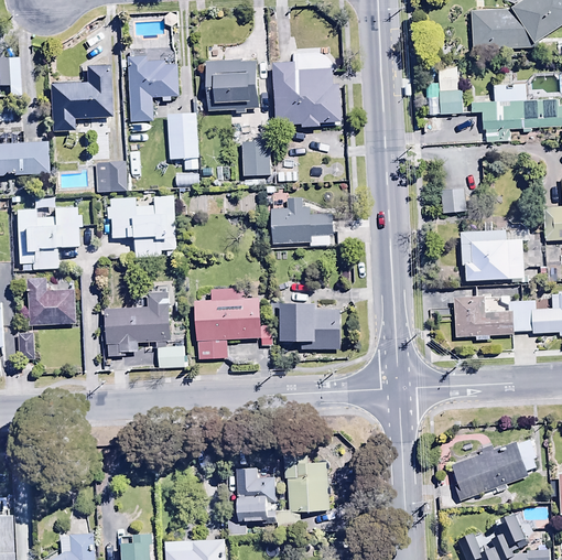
[(561,25),(561,0),(521,0),(512,7),(471,8),(472,50),(538,46),(538,42),(561,25)]
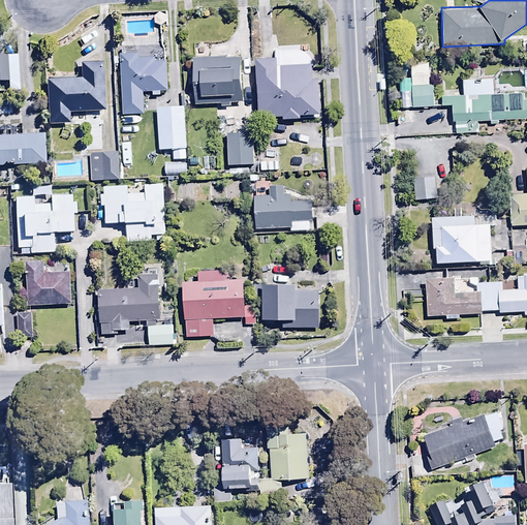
[(303,51),(296,49),(271,49),(272,60),(256,60),(258,119),(283,118),(283,120),(300,120),(299,115),(319,115),(318,81),(311,81),(311,63),(308,56),(303,51)]
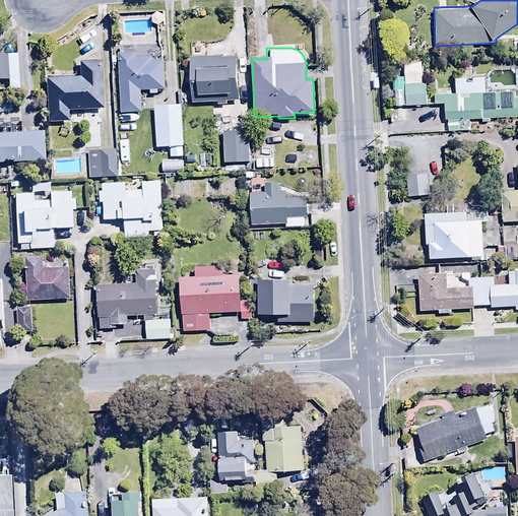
[(135,52),(117,53),(119,112),(140,111),(139,88),(164,87),(163,59),(151,59),(151,56),(135,57),(135,52)]
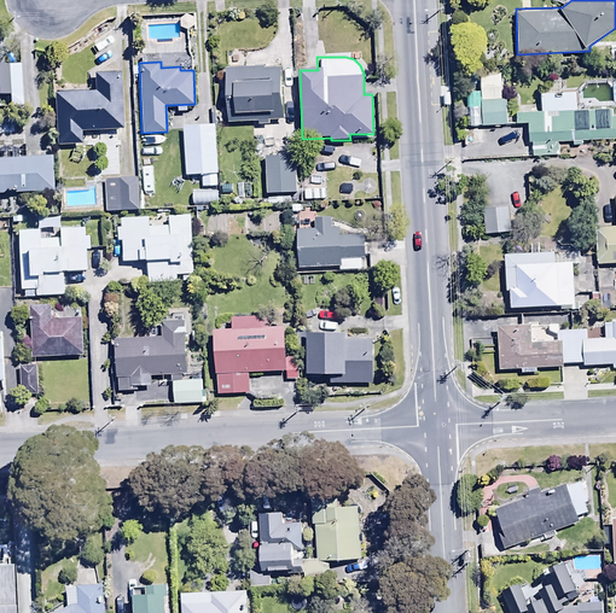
[(0,94),(7,94),(7,104),(22,103),(18,63),(0,63),(0,94)]
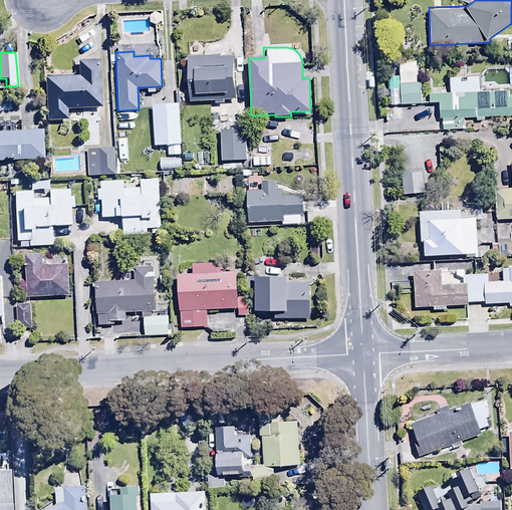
[(233,55),(187,56),(188,100),(234,99),(233,55)]
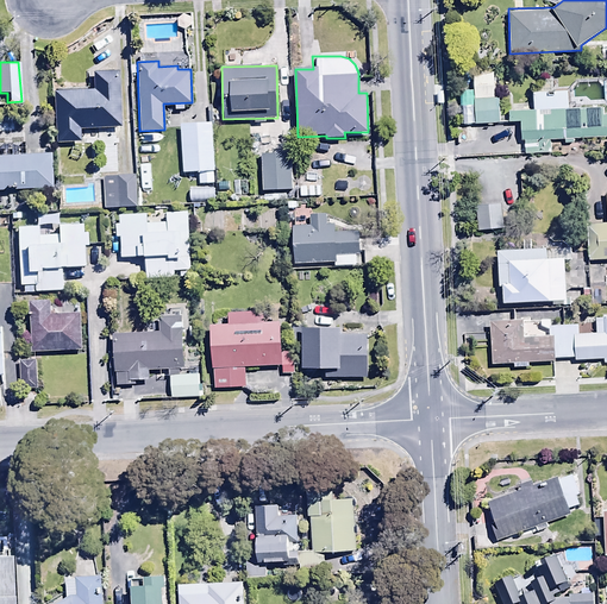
[(91,88),(54,90),(55,142),(80,140),(79,129),(119,126),(117,70),(91,71),(91,88)]
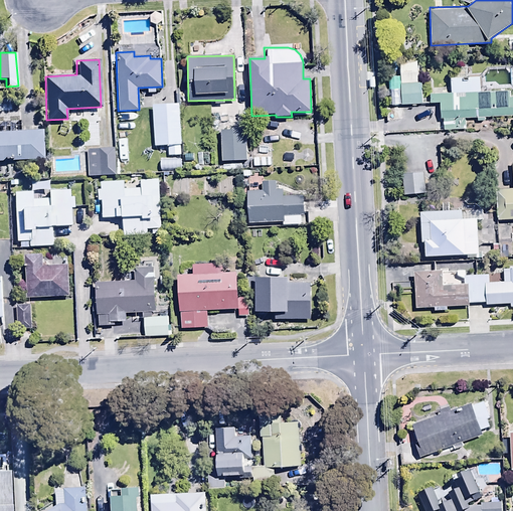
[(416,60),(400,62),(401,104),(420,103),(419,80),(417,80),(416,60)]
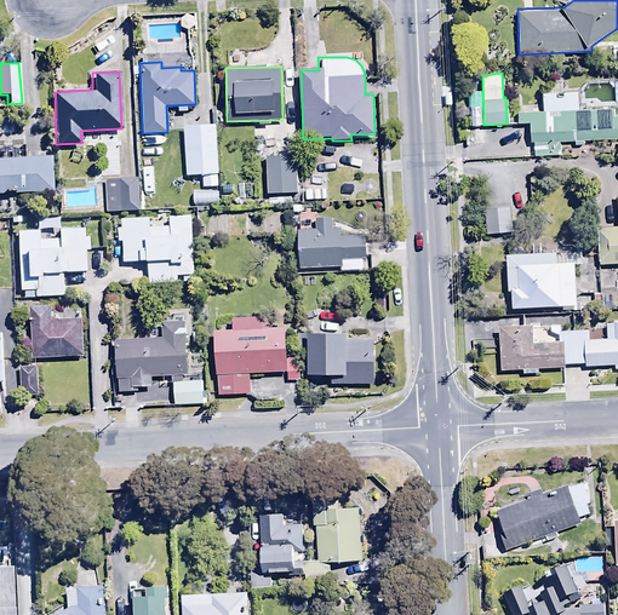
[(559,141),(573,141),(573,144),(584,144),(584,138),(617,137),(617,107),(576,107),(576,88),(542,90),(543,110),(518,111),(516,122),(528,122),(530,143),(532,143),(532,154),(559,153),(559,141)]
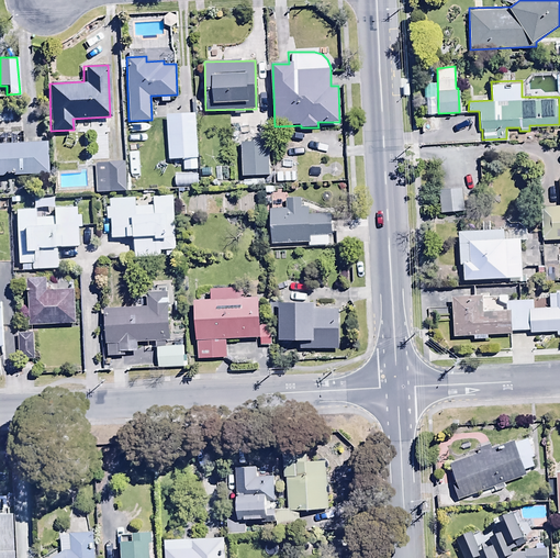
[(436,82),(424,82),(424,113),(436,113),(436,82)]
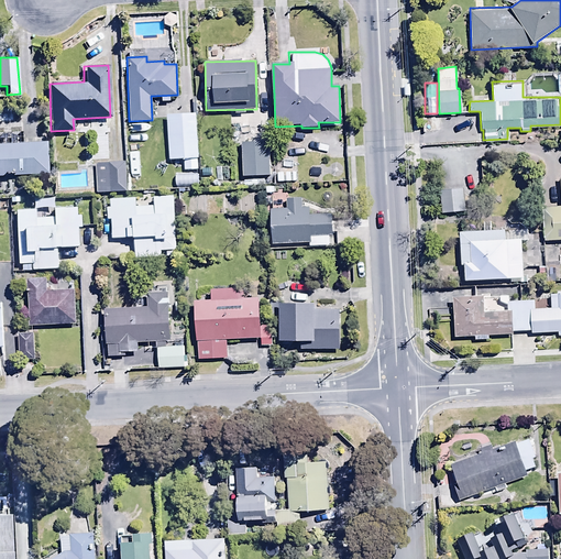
[(195,114),(165,116),(168,160),(198,157),(195,114)]
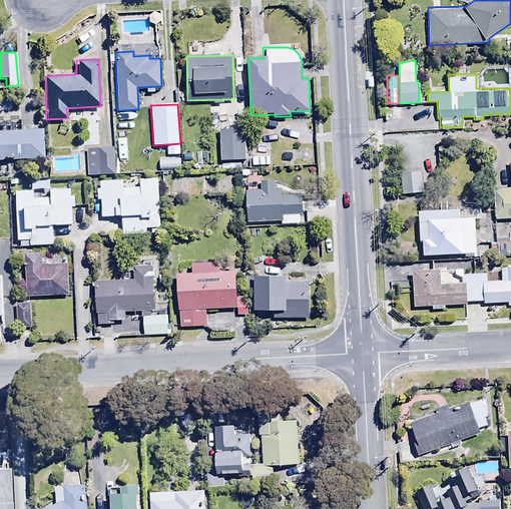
[(243,128),(218,130),(220,159),(245,158),(243,128)]
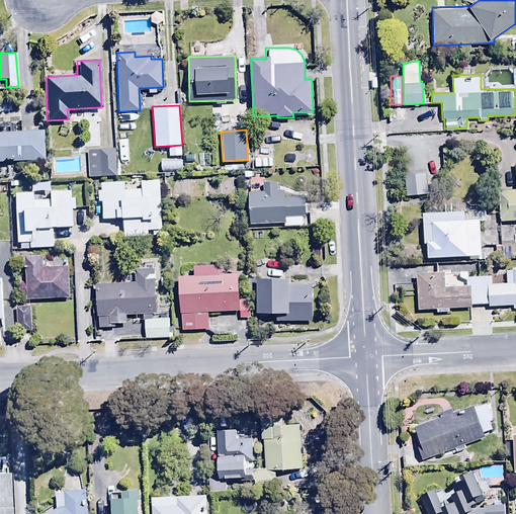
[(41,131),(0,132),(0,160),(43,159),(41,131)]
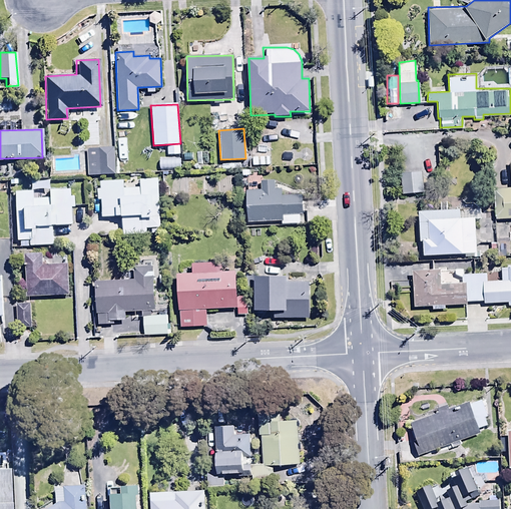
[(87,147),(87,173),(113,173),(113,147),(87,147)]
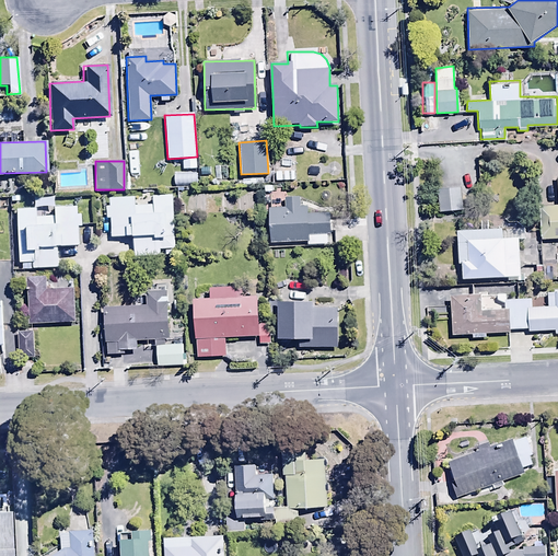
[(557,176),(557,177),(557,206),(541,207),(542,238),(557,236),(557,176)]
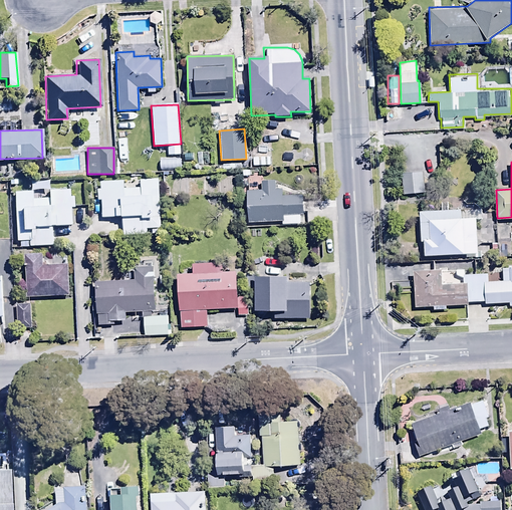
[(421,171),(401,173),(404,195),(423,193),(421,171)]
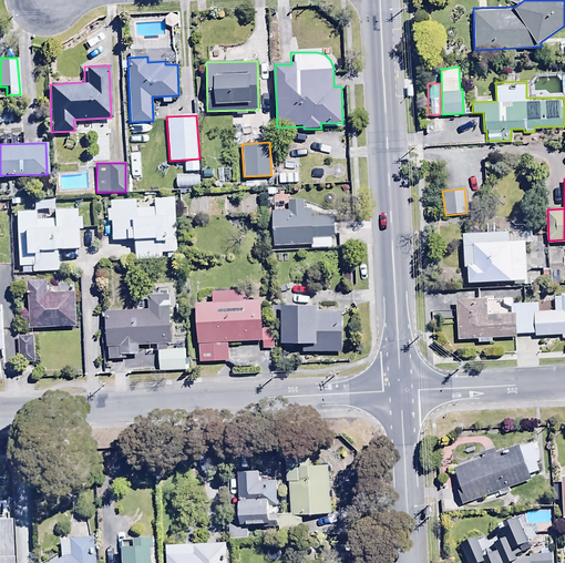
[(140,207),(140,200),(111,200),(111,208),(108,208),(108,219),(112,219),(112,238),(135,238),(135,259),(162,259),(162,251),(176,251),(175,196),(155,197),(155,207),(140,207)]
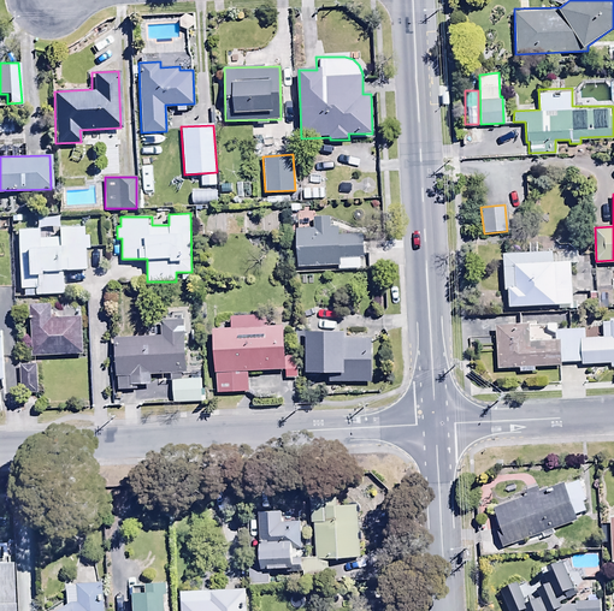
[(313,226),(295,227),(296,266),(336,265),(336,268),(362,267),(361,232),(337,233),(337,226),(330,226),(329,217),(313,217),(313,226)]
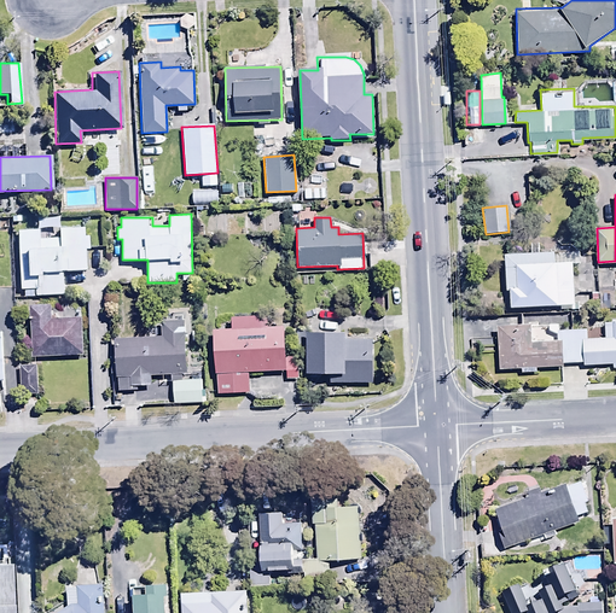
[(38,228),(38,231),(16,231),(18,289),(36,289),(36,295),(65,293),(64,270),(86,270),(85,249),(89,249),(89,235),(86,237),(86,227),(54,229),(52,223),(38,228)]
